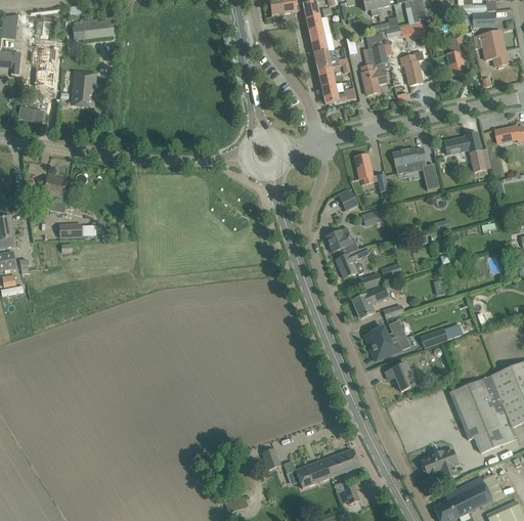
[(269,0),(271,15),(277,14),(277,13),(285,12),(282,0),(269,0)]
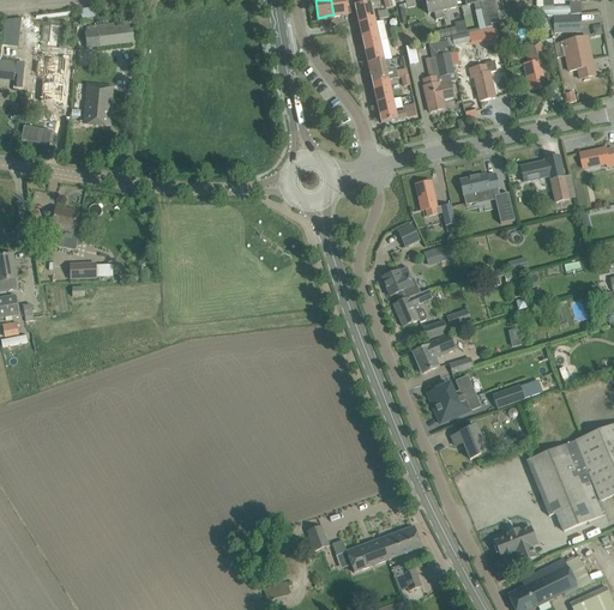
[(348,13),(348,11),(345,0),(331,0),(333,14),(342,13),(342,14),(348,13)]
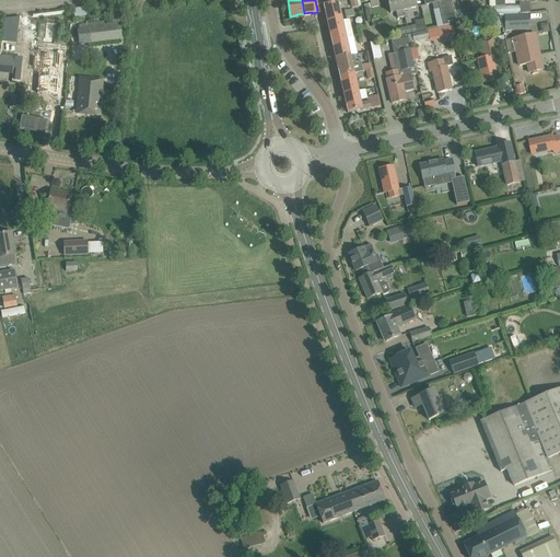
[(315,0),(317,10),(325,9),(328,21),(342,18),(338,0),(334,0),(324,2),(323,0),(315,0)]
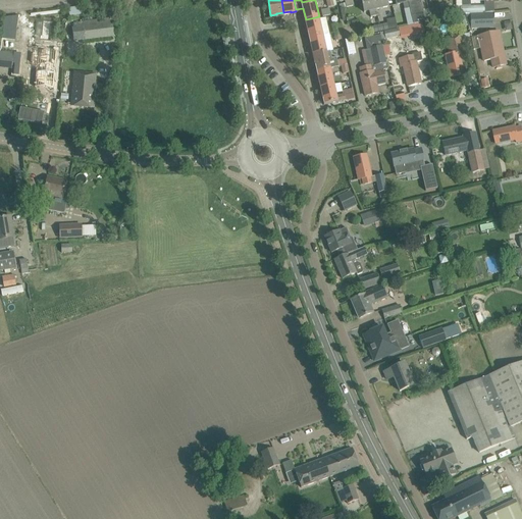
[(363,4),(364,9),(369,8),(371,14),(378,13),(377,6),(376,7),(375,0),(362,0),(362,2),(362,4),(363,4)]
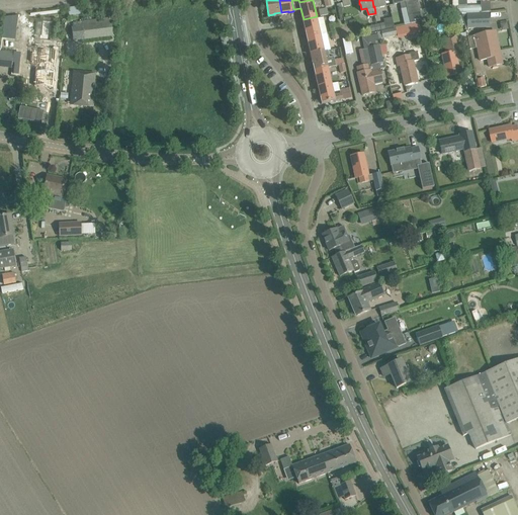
[(406,0),(407,6),(409,15),(411,22),(418,20),(417,13),(421,12),(418,0),(406,0)]
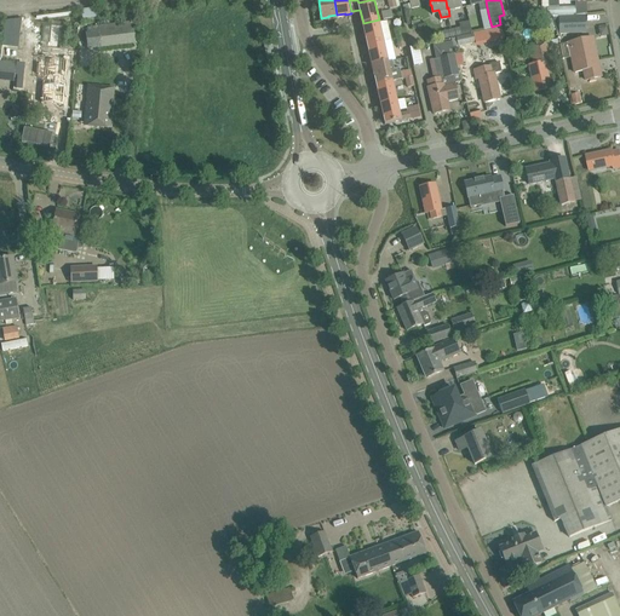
[(575,4),(546,5),(546,6),(541,6),(541,16),(552,13),(575,13),(575,4)]
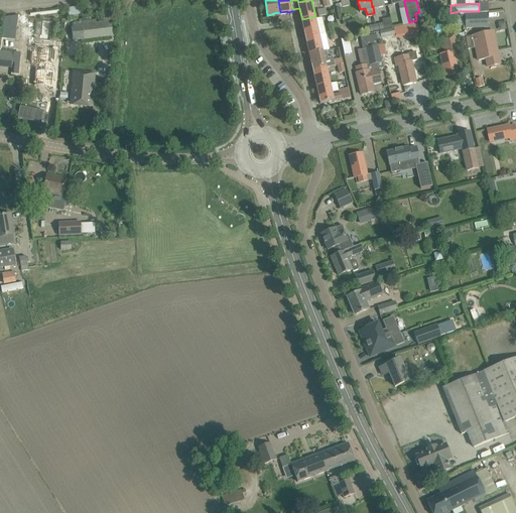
[(446,14),(448,23),(453,22),(453,23),(463,21),(460,11),(450,13),(446,14)]
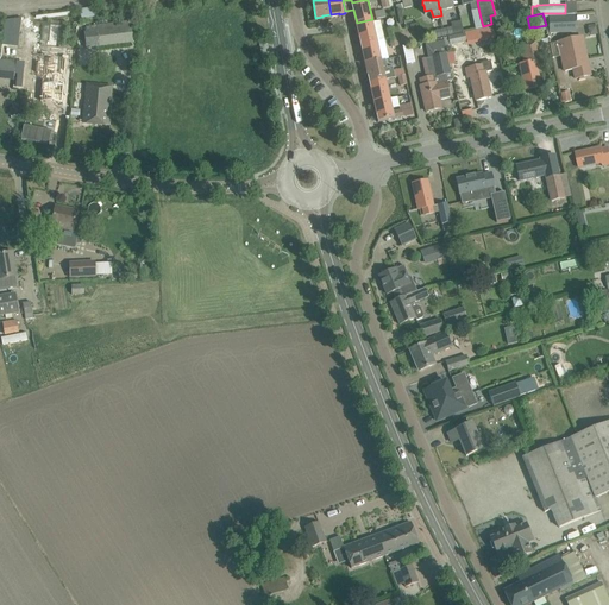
[(544,17),(546,29),(550,27),(550,30),(575,30),(575,13),(550,14),(550,16),(544,17)]
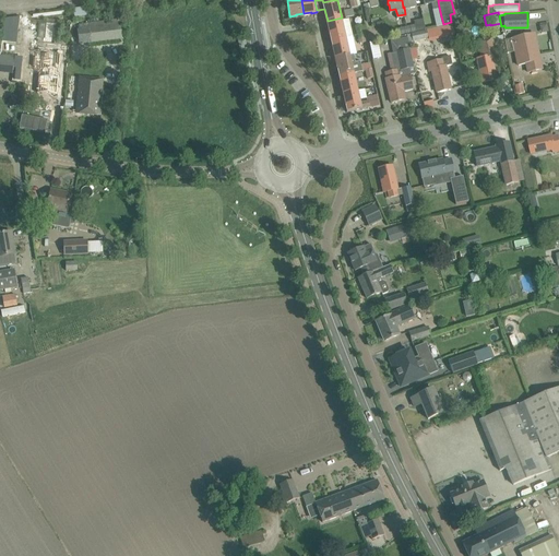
[(10,23),(16,23),(18,16),(3,15),(2,35),(9,36),(10,23)]
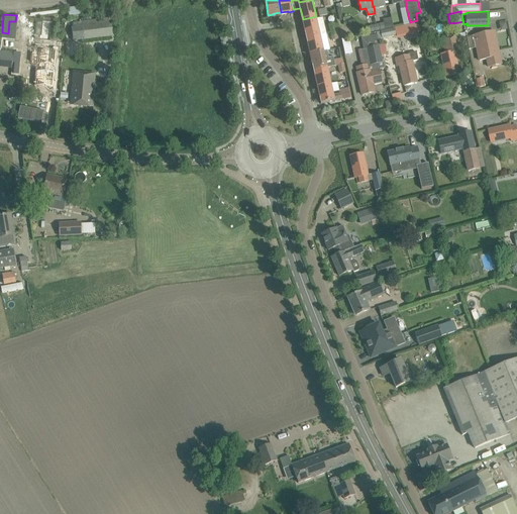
[(394,25),(392,15),(383,17),(384,21),(376,22),(378,29),(394,25)]
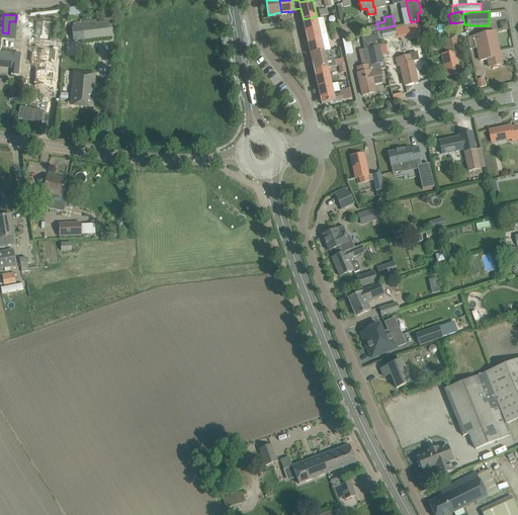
[(317,16),(304,19),(306,30),(307,35),(321,32),(317,16)]
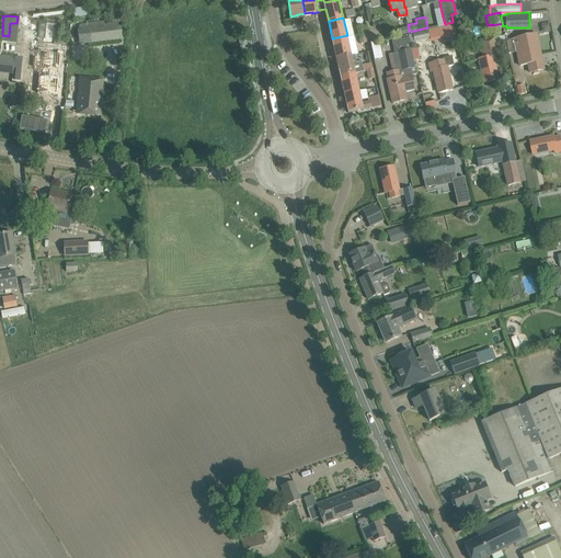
[(71,41),(78,41),(78,42),(122,37),(119,19),(69,24),(71,41)]
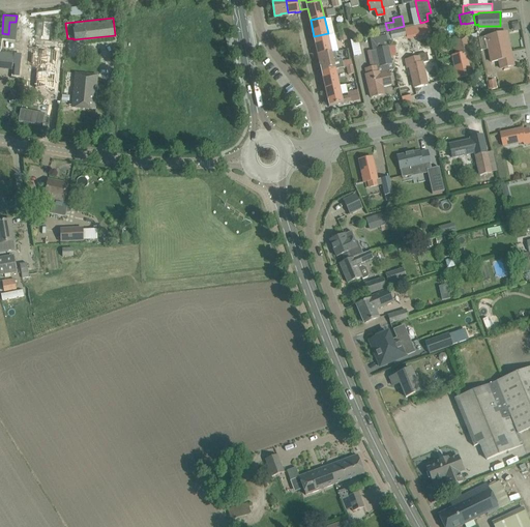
[(408,36),(432,31),(430,21),(406,26),(408,36)]
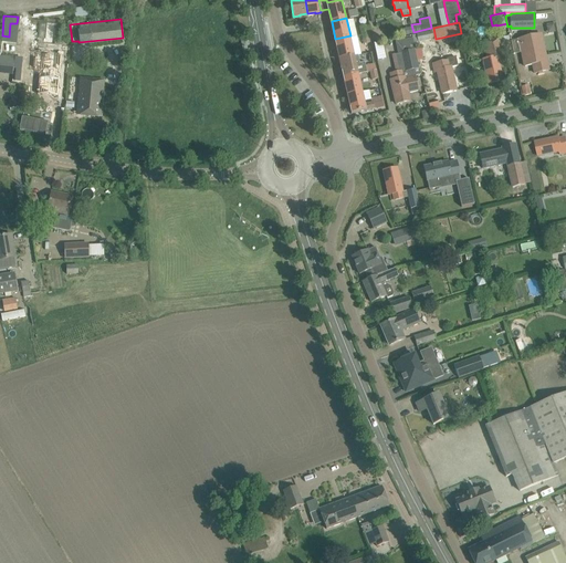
[(413,32),(411,24),(404,27),(405,34),(413,32)]
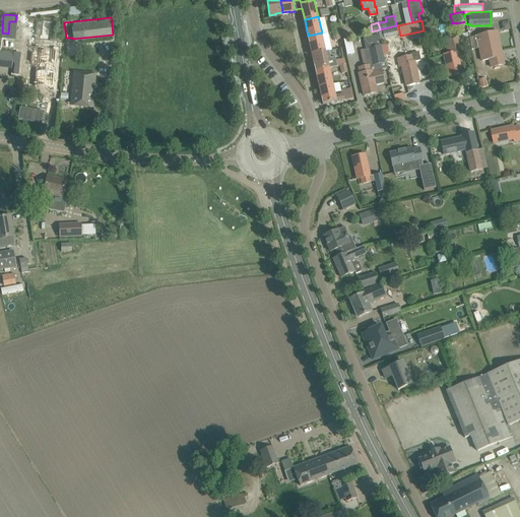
[(382,39),(399,35),(397,26),(380,30),(380,31),(382,39)]
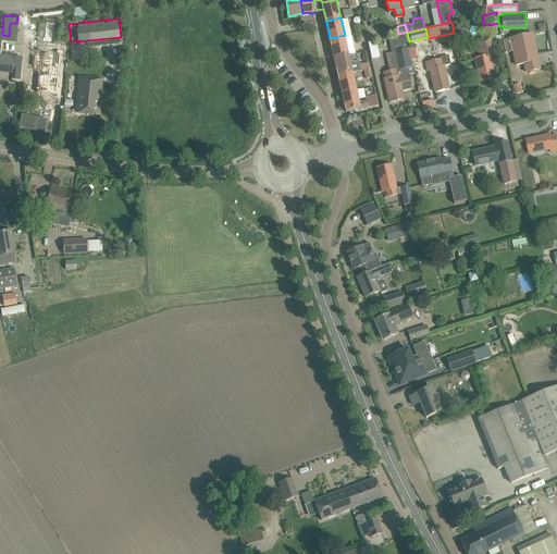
[(510,36),(503,38),(506,50),(514,48),(514,51),(517,63),(524,61),(527,70),(540,66),(540,63),(535,44),(532,32),(512,36),(510,36)]
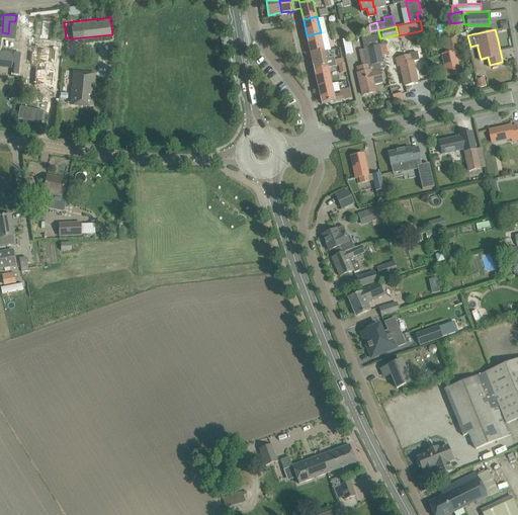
[(458,31),(442,35),(445,52),(442,53),(445,64),(447,74),(460,71),(457,62),(455,51),(462,49),(458,31)]
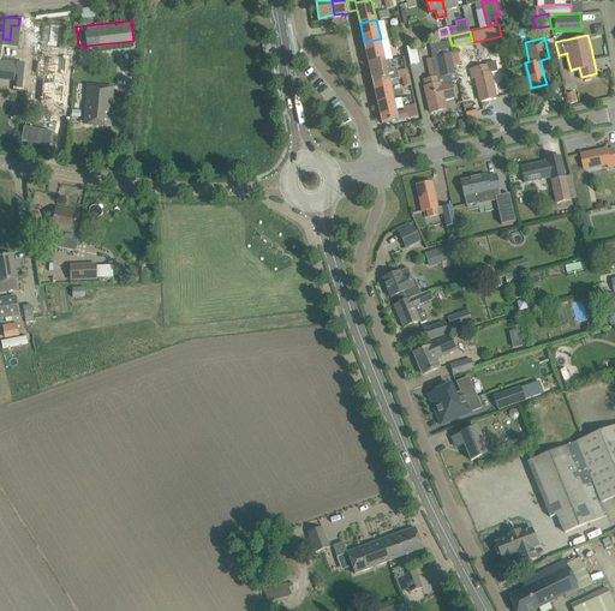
[(381,39),(364,42),(365,49),(366,48),(369,61),(384,58),(381,39)]
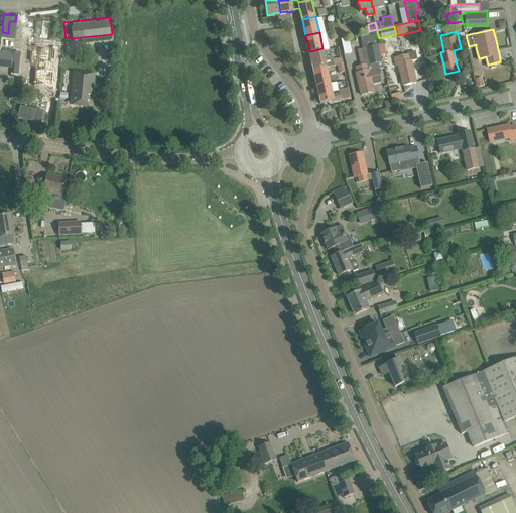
[(371,33),(361,35),(364,47),(359,48),(362,63),(356,65),(357,71),(356,71),(361,93),(374,90),(372,82),(381,80),(379,70),(378,67),(383,66),(376,32),(371,33)]
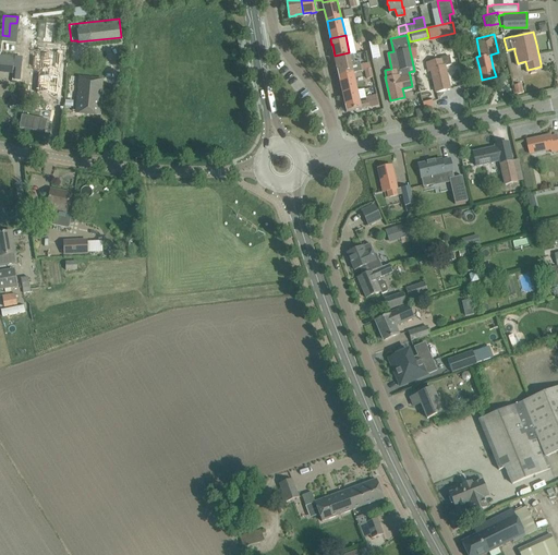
[(367,43),(371,57),(378,55),(376,41),(367,43)]
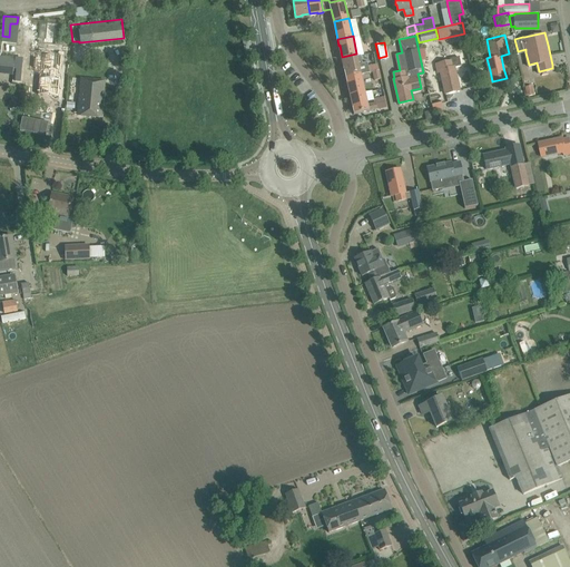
[(40,57),(15,55),(13,68),(40,70),(39,93),(59,95),(64,52),(41,50),(40,57)]
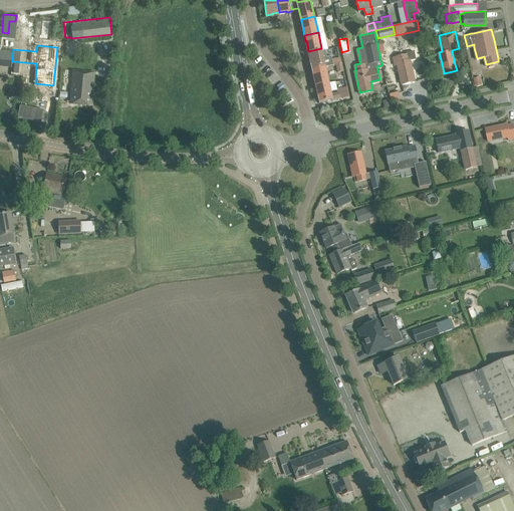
[(321,48),(308,51),(310,62),(310,63),(311,67),(325,64),(336,62),(341,61),(340,55),(332,57),(331,54),(327,55),(325,48),(321,48)]
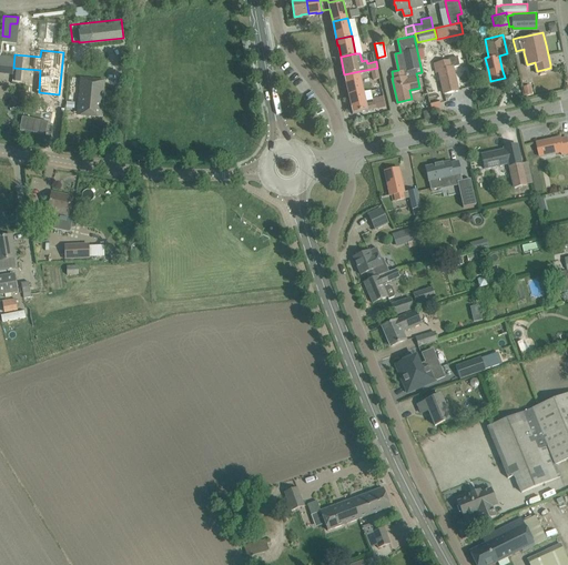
[(449,59),(434,62),(436,71),(439,70),(442,81),(444,91),(458,89),(456,78),(453,66),(459,63),(457,54),(449,57),(449,59)]
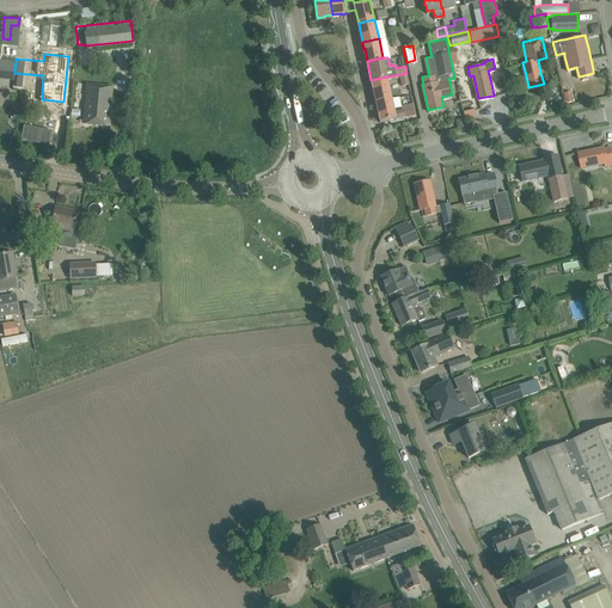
[(387,77),(371,80),(372,87),(373,87),(375,100),(392,97),(387,77)]
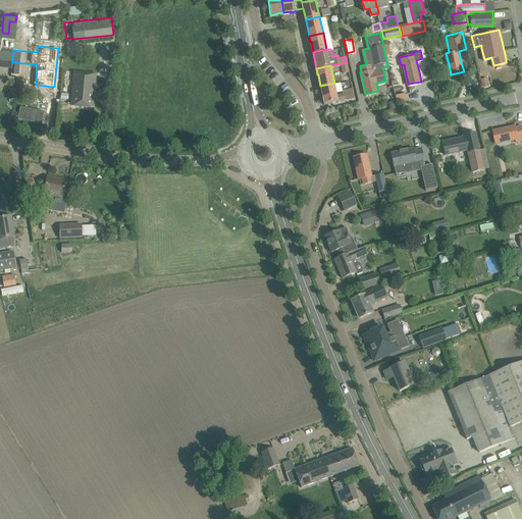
[(74,72),(71,103),(93,105),(95,74),(74,72)]
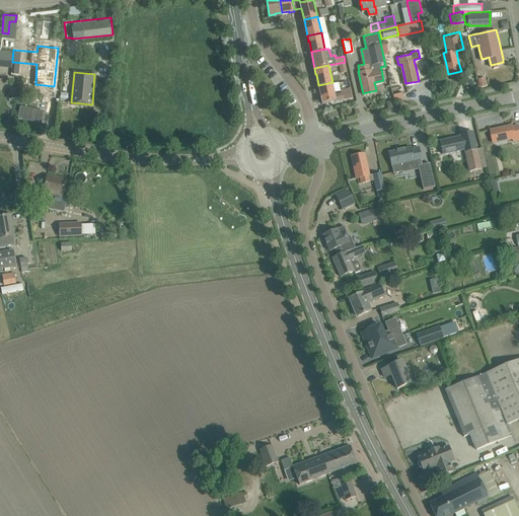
[(336,98),(344,97),(343,92),(335,93),(332,82),(318,85),(321,96),(320,96),(322,102),(337,98),(336,98)]
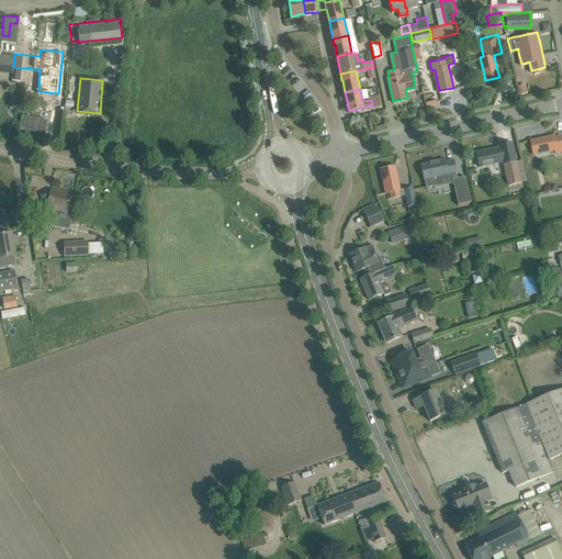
[(20,119),(18,132),(44,136),(46,123),(20,119)]
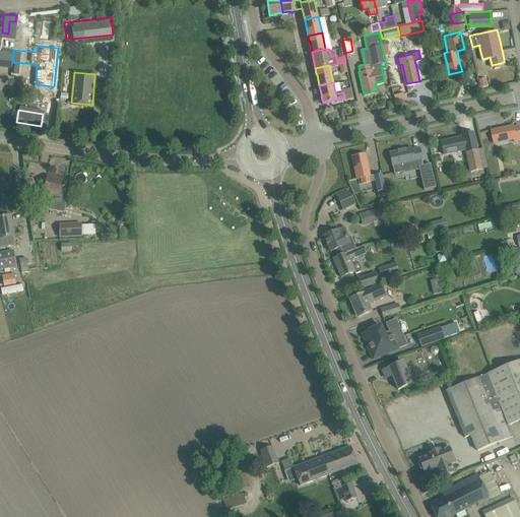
[(514,125),(514,123),(492,128),(495,140),(514,136),(514,139),(519,137),(519,125),(519,124),(514,125)]
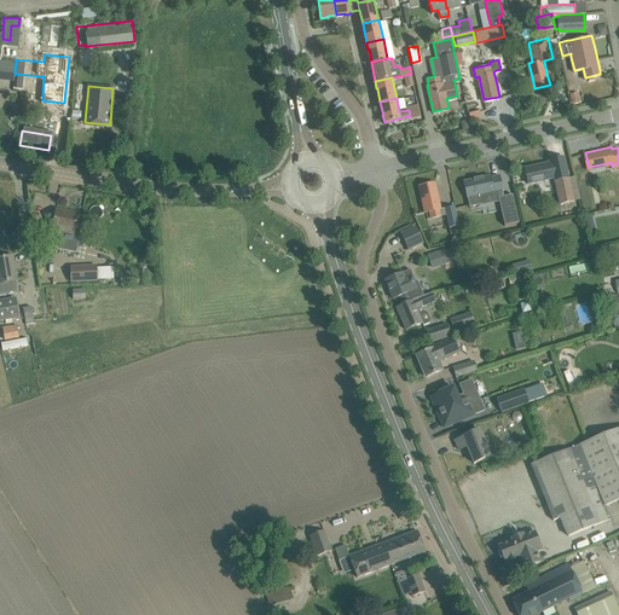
[(551,162),(550,161),(525,166),(528,180),(554,174),(554,169),(560,168),(557,161),(551,162)]
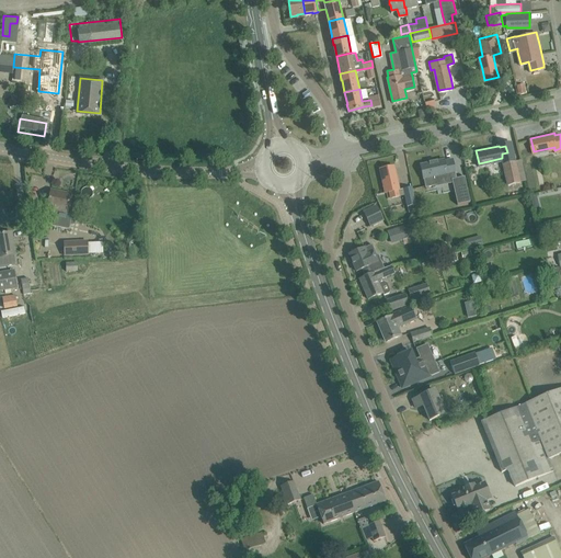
[(430,160),(420,162),(423,177),(424,177),(425,185),(435,183),(433,174),(456,170),(453,157),(445,159),(444,157),(437,159),(437,158),(428,160),(430,160)]
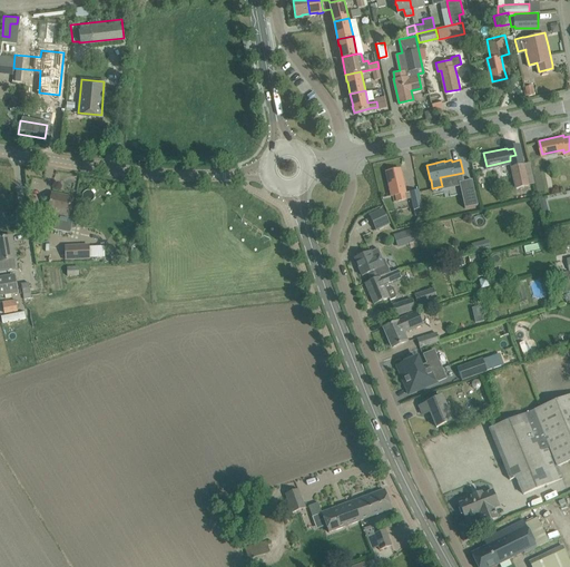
[(524,160),(510,163),(516,186),(529,184),(524,160)]
